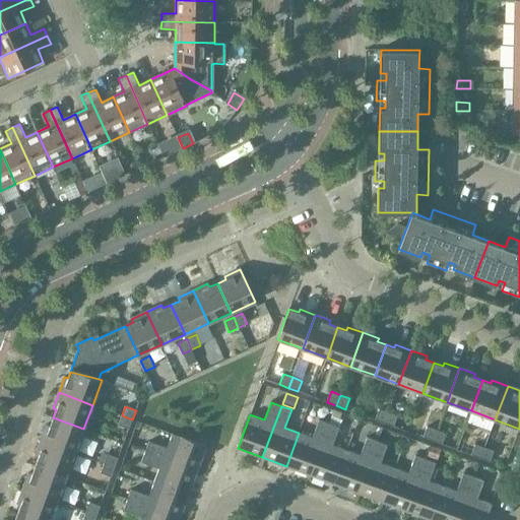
[(375,419),(384,424),(388,412),(379,409),(375,419)]
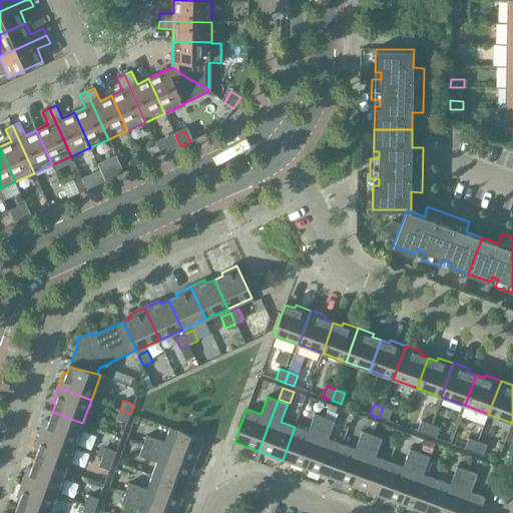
[(383,407),(379,418),(389,421),(392,410),(383,407)]
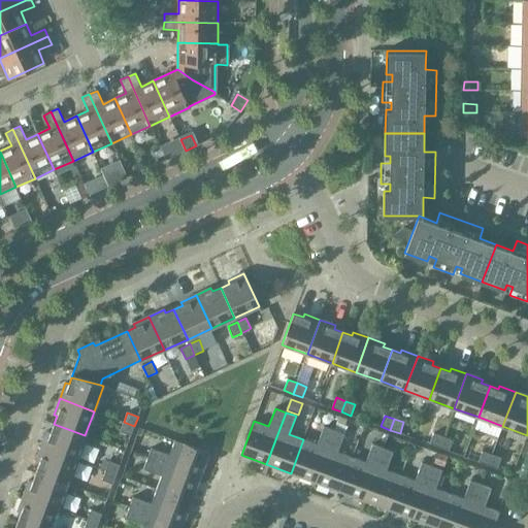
[(124,422),(120,431),(131,435),(134,426),(124,422)]
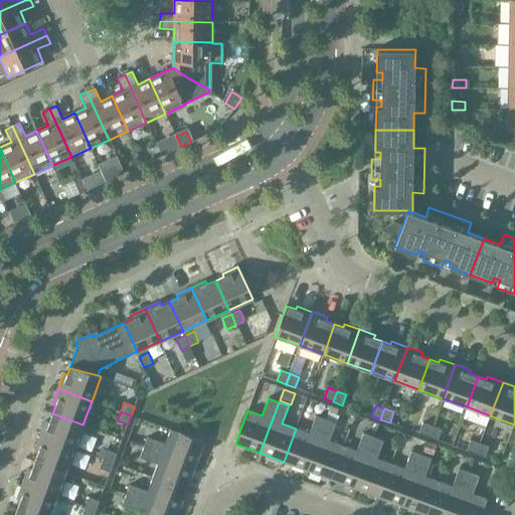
[(46,420),(40,437),(73,449),(82,424),(52,413),(49,422),(46,420)]
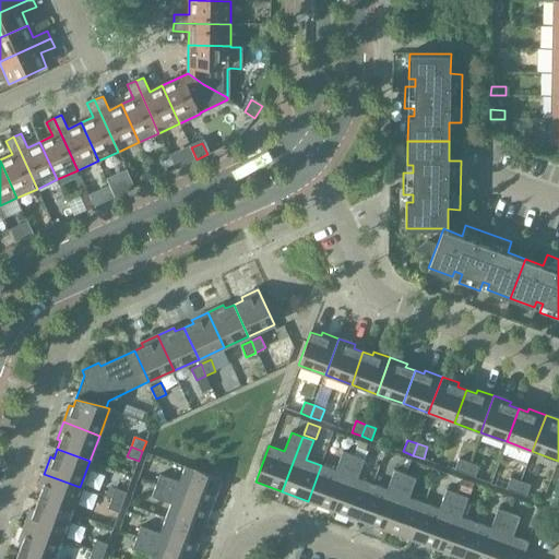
[(308,501),(333,511),(354,455),(343,451),(335,471),(321,465),(308,501)]
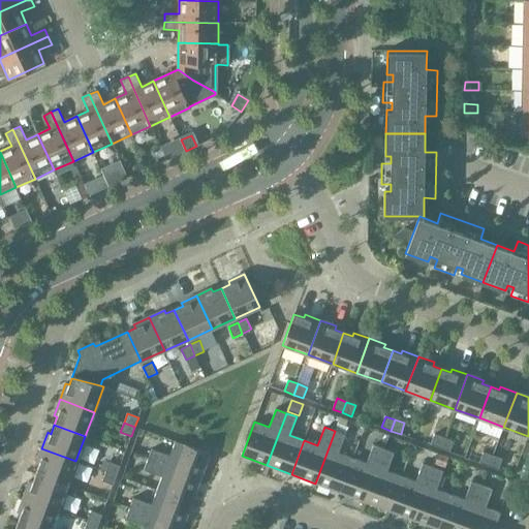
[(315,484),(340,493),(352,458),(339,453),(345,435),(335,431),(315,484)]
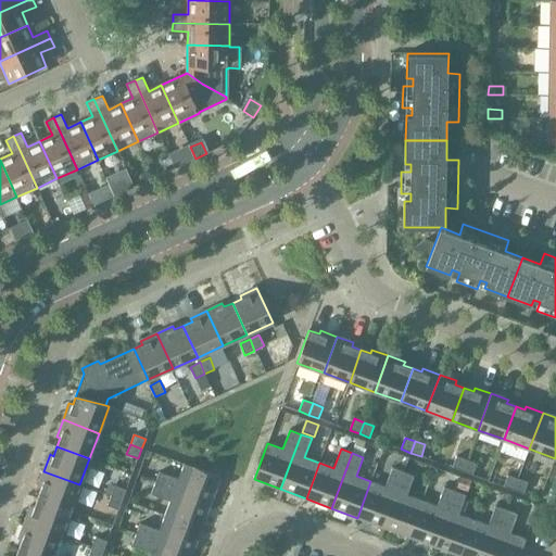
[(455,468),(464,471),(468,460),(459,457),(455,468)]
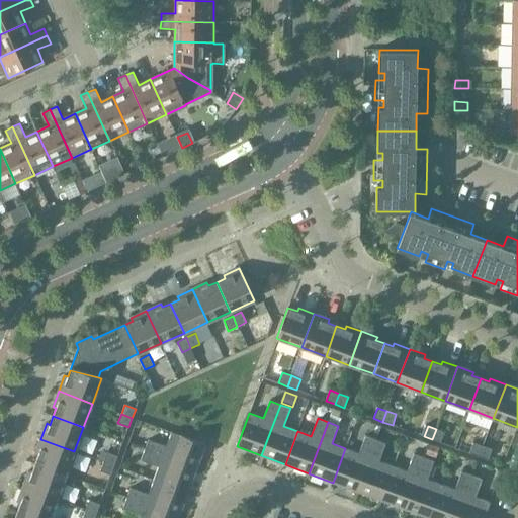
[(436,429),(432,439),(440,442),(444,432),(436,429)]
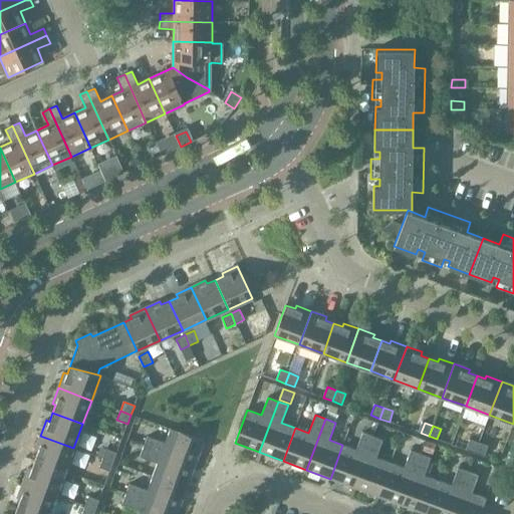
[(144,447),(195,466),(204,441),(170,429),(165,443),(147,437),(144,447)]
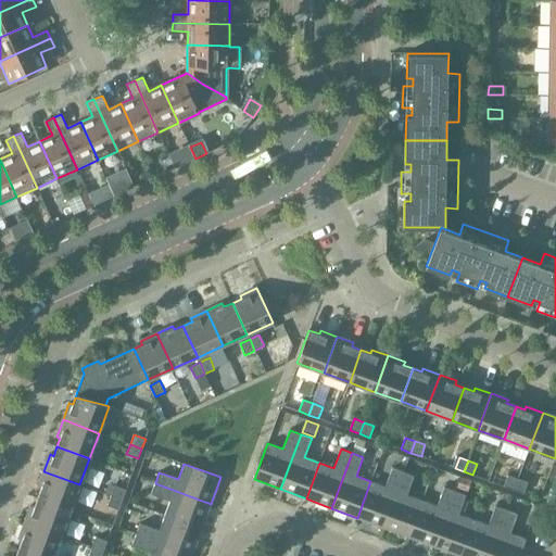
[(357,518),(383,527),(403,472),(392,468),(386,487),(370,481),(357,518)]
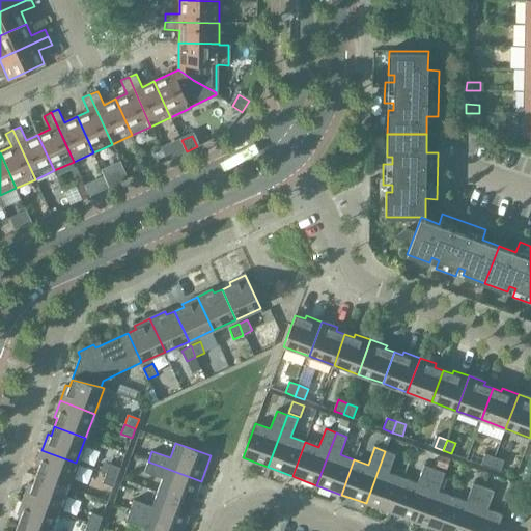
[(36,475),(67,487),(76,463),(42,450),(36,466),(39,467),(36,475)]
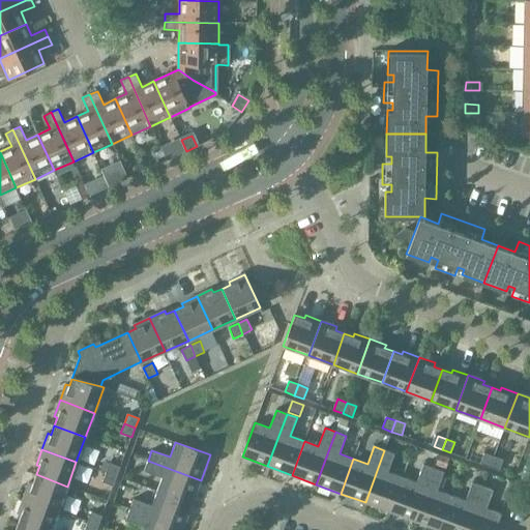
[(365,502),(389,511),(403,477),(388,472),(394,453),(384,450),(365,502)]
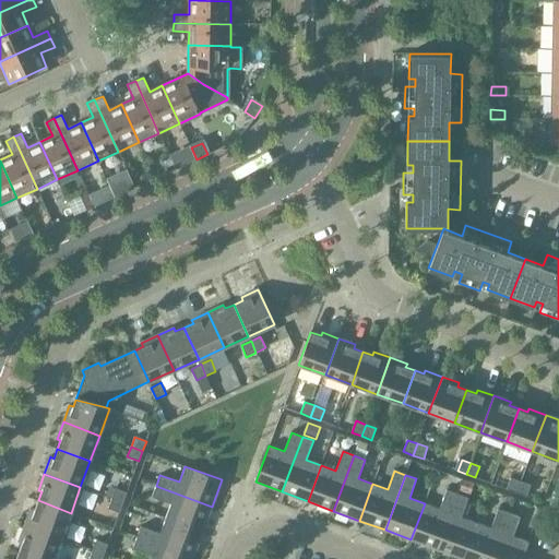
[(507,489),(516,494),(521,482),(511,478),(507,489)]
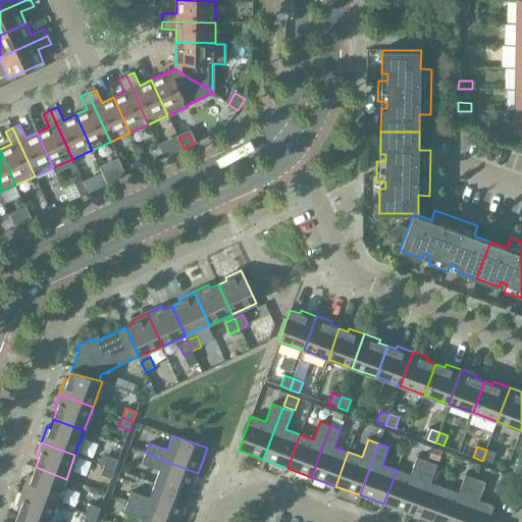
[(432,448),(429,458),(436,461),(440,451),(432,448)]
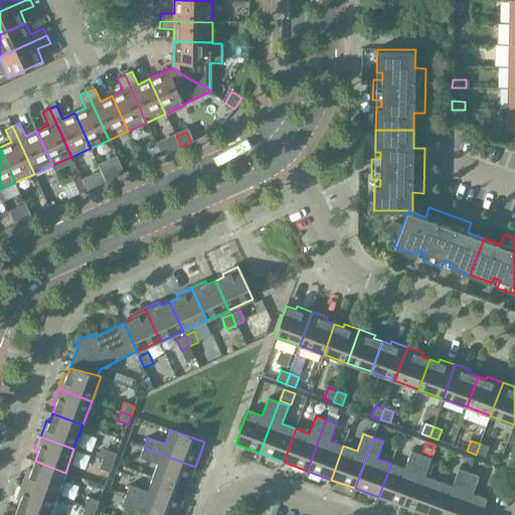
[(480,444),(476,455),(485,458),(489,447),(480,444)]
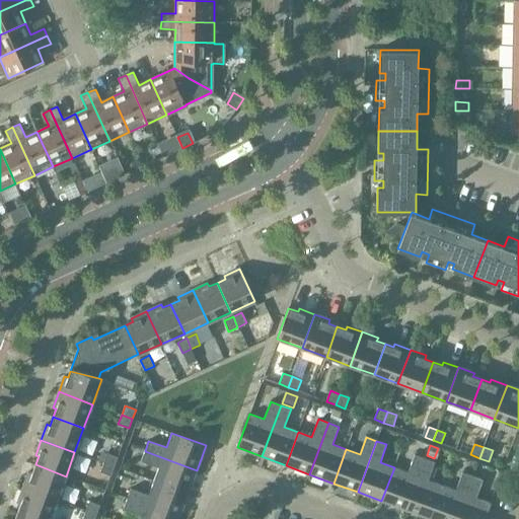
[(154,482),(188,494),(197,470),(145,451),(141,461),(159,468),(154,482)]
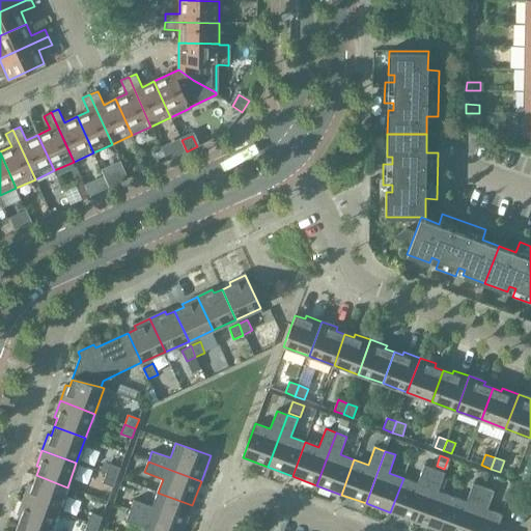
[(106,473),(117,477),(120,468),(110,464),(106,473)]
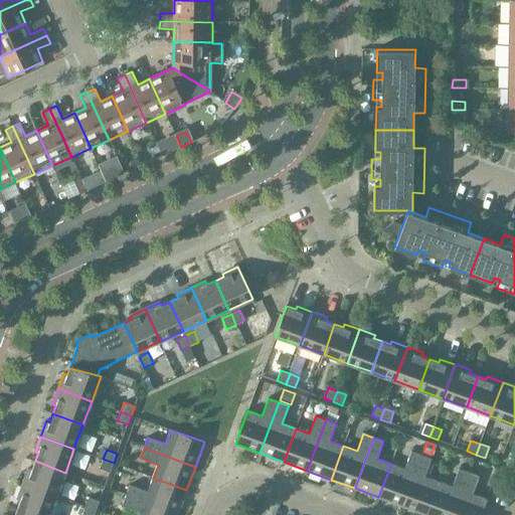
[(378,497),(402,506),(421,455),(411,452),(404,469),(391,464),(378,497)]
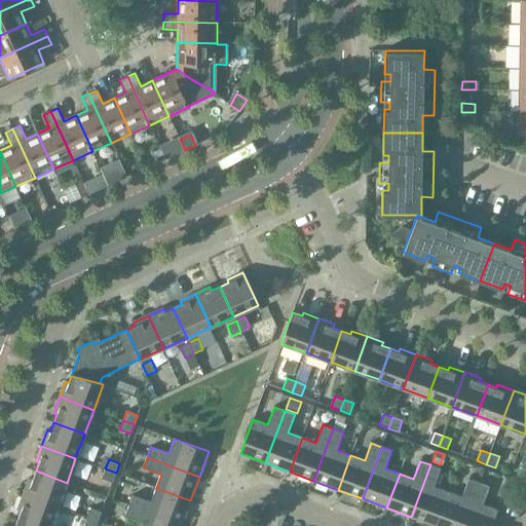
[(411,517),(436,525),(448,492),(435,487),(441,468),(430,464),(411,517)]
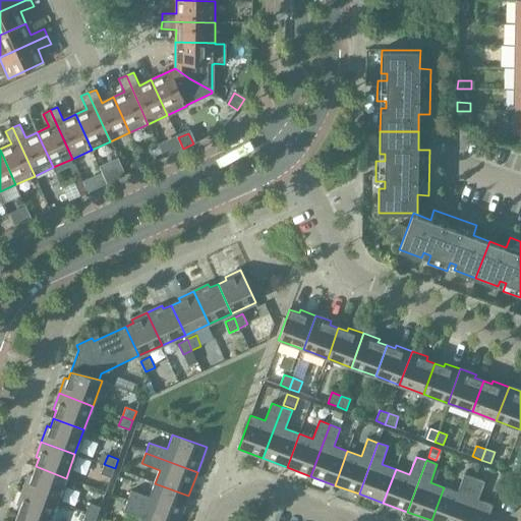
[(115,468),(104,464),(101,474),(111,478),(115,468)]
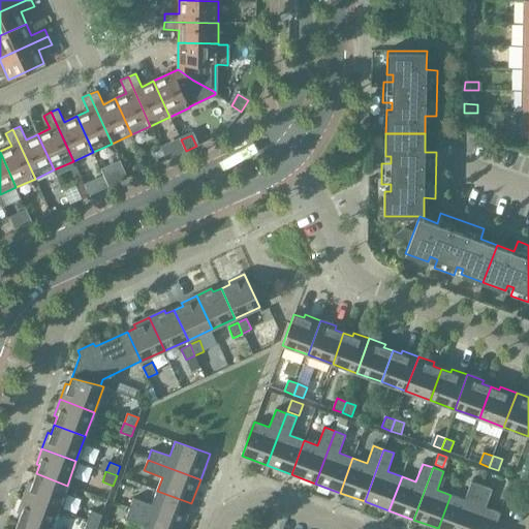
[(29,481),(24,497),(58,509),(67,486),(36,473),(33,483),(29,481)]
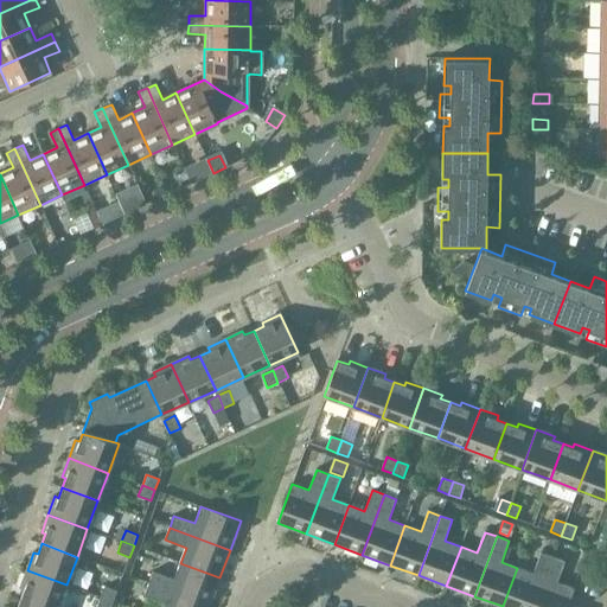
[(503,606),(534,606),(553,557),(541,553),(534,574),(517,568),(503,606)]
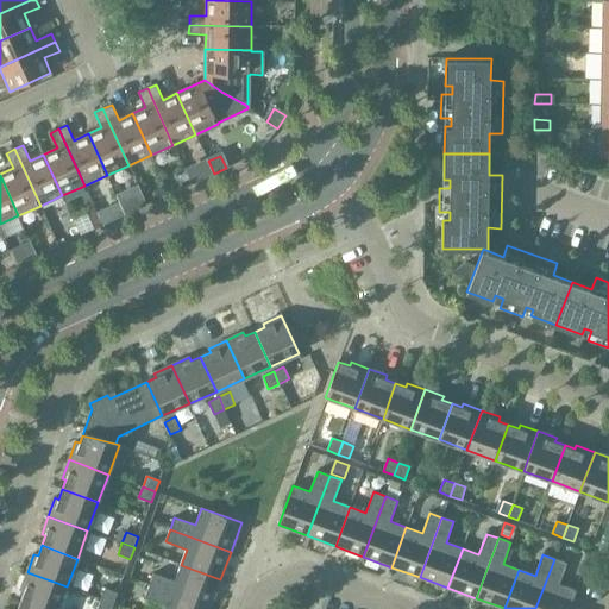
[(554,559),(535,608),(569,608),(576,590),(559,584),(566,563),(554,559)]
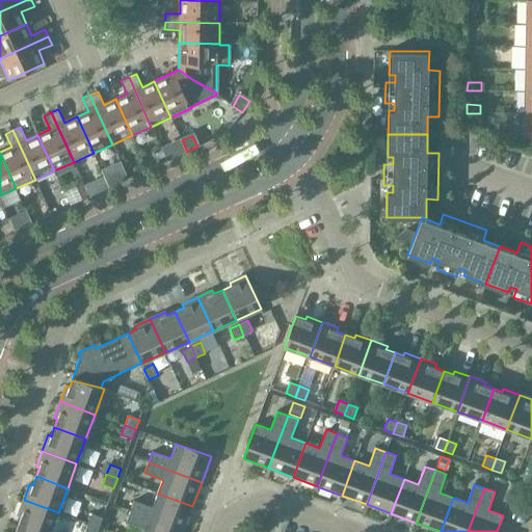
[(130,511),(183,531),(192,506),(158,494),(153,508),(134,501),(130,511)]
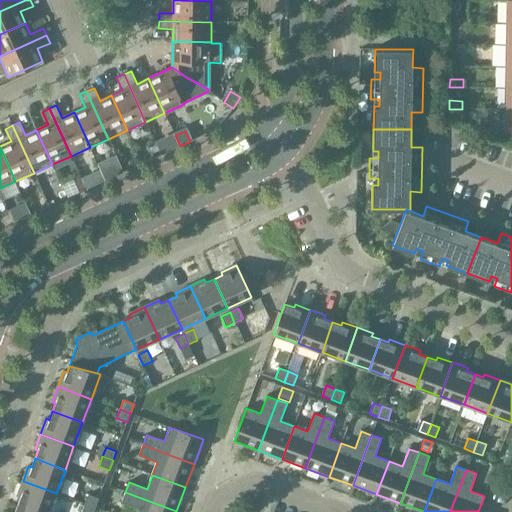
[(20,497),(17,506),(33,511),(48,511),(56,493),(23,481),(17,496),(20,497)]
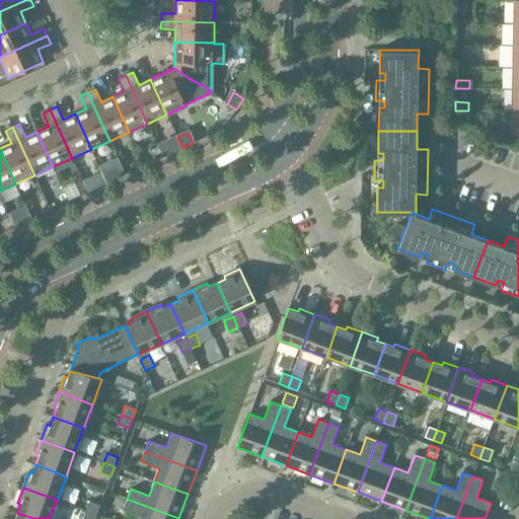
[(141,516),(139,518),(177,518),(178,518),(127,499),(123,509),(141,516)]
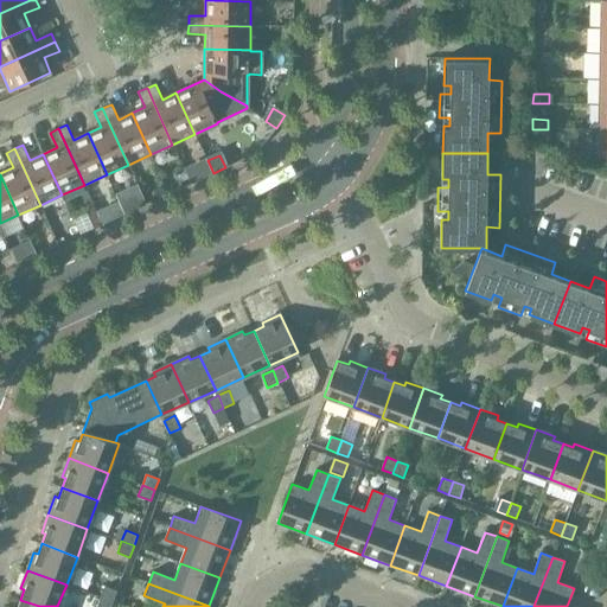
[(101,598),(113,602),(117,590),(104,587),(101,598)]
